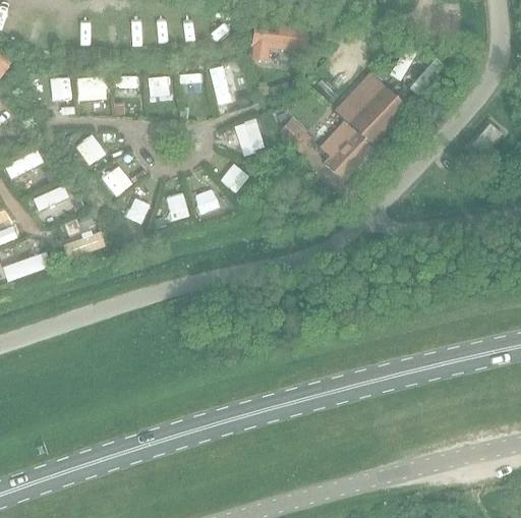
[(306,25),(255,19),(250,57),(267,59),(268,45),(304,49),(306,25)]
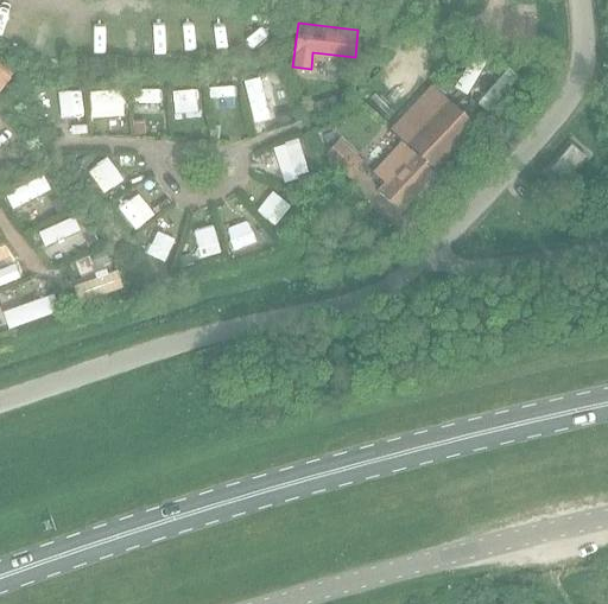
[(4,69),(0,65),(0,84),(2,86),(11,75),(4,69)]
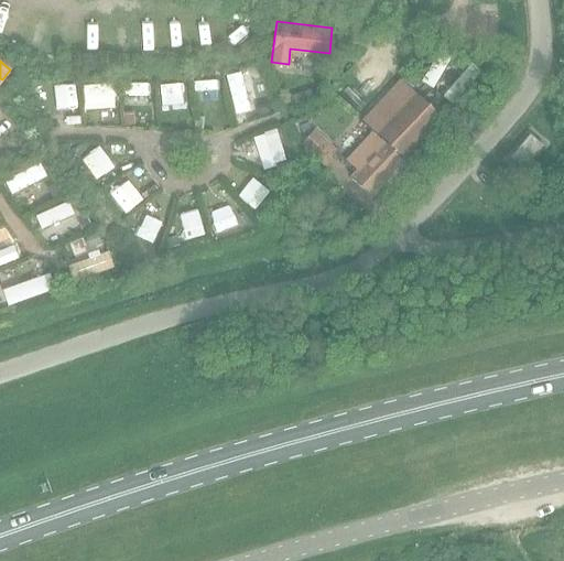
[(355,150),(347,158),(357,168),(349,175),(368,193),(402,157),(441,115),(415,90),(400,76),(361,118),(373,130),(355,150)]
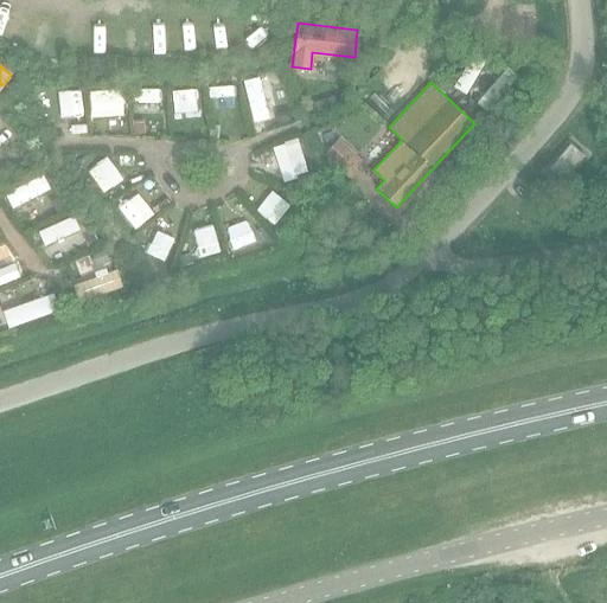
[(321,97),(308,102),(313,115),(326,111),(321,97)]
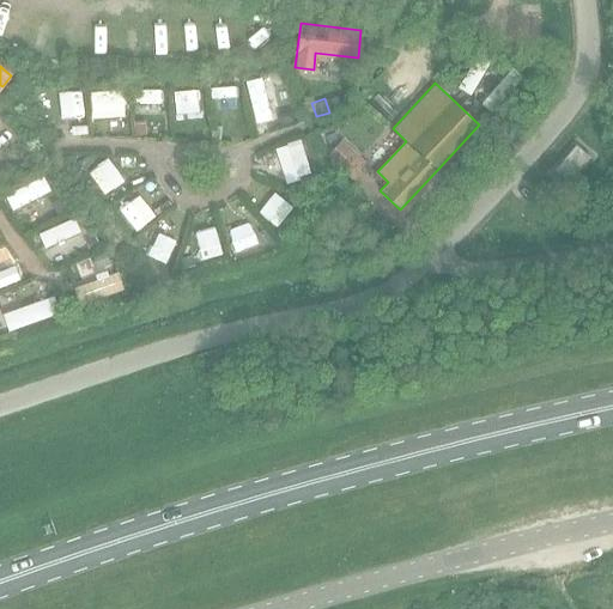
[(291,108),(278,110),(281,122),(293,119),(291,108)]
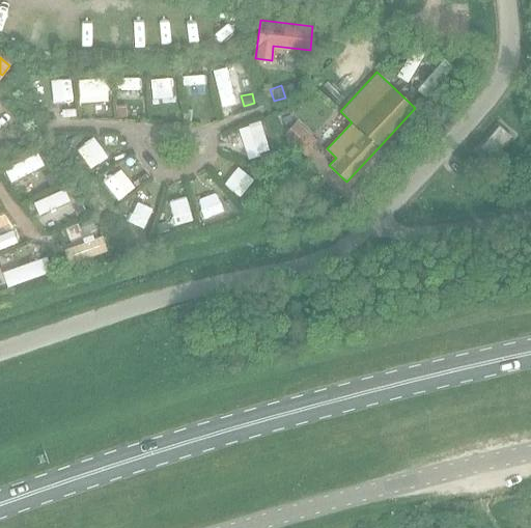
[(126,102),(115,103),(116,114),(126,114),(126,102)]
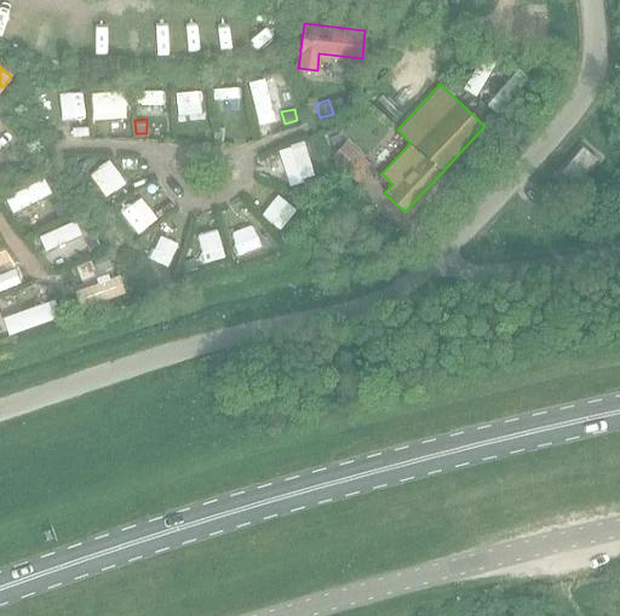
[(338,131),(329,136),(333,144),(342,139),(338,131)]
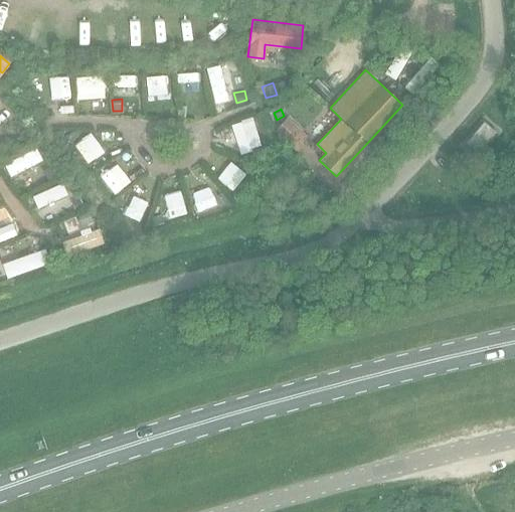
[(276,129),(299,152),(311,138),(288,116),(276,129)]
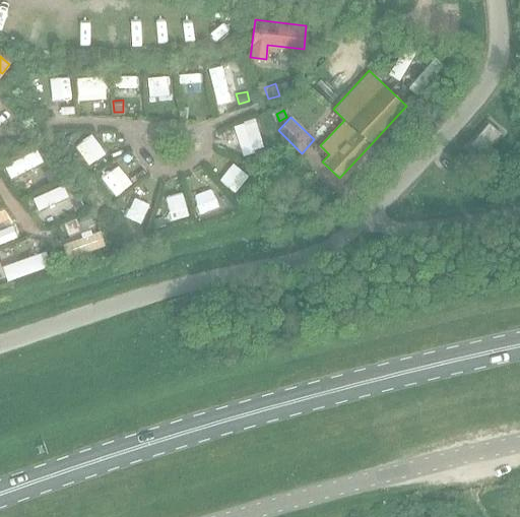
[(489,121),(469,142),(482,153),(501,132),(489,121)]
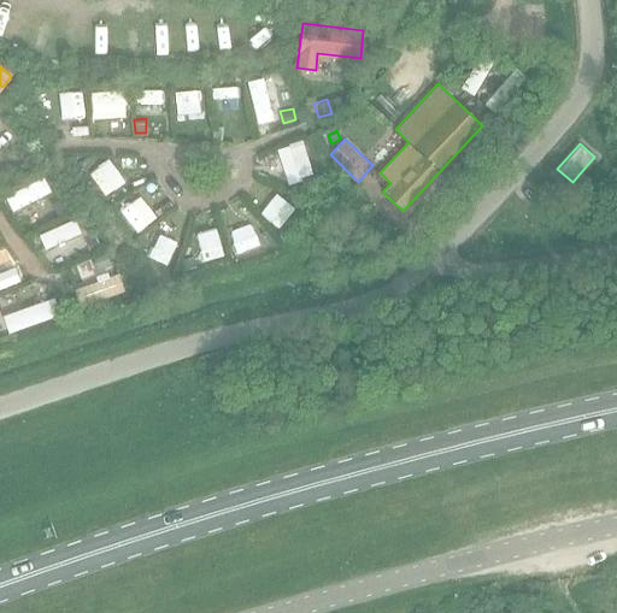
[(43,180),(10,196),(16,210),(50,193),(43,180)]
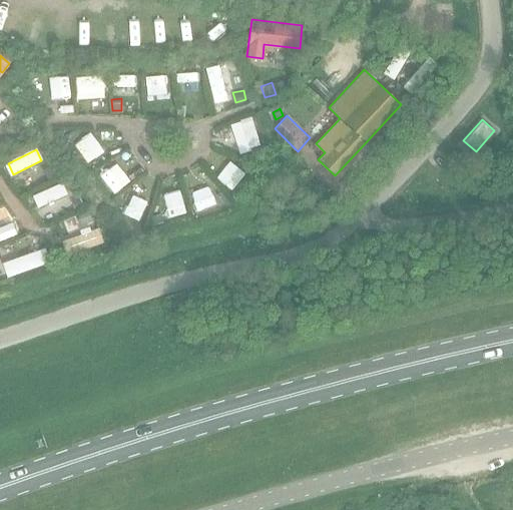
[(51,163),(43,169),(50,178),(57,172),(51,163)]
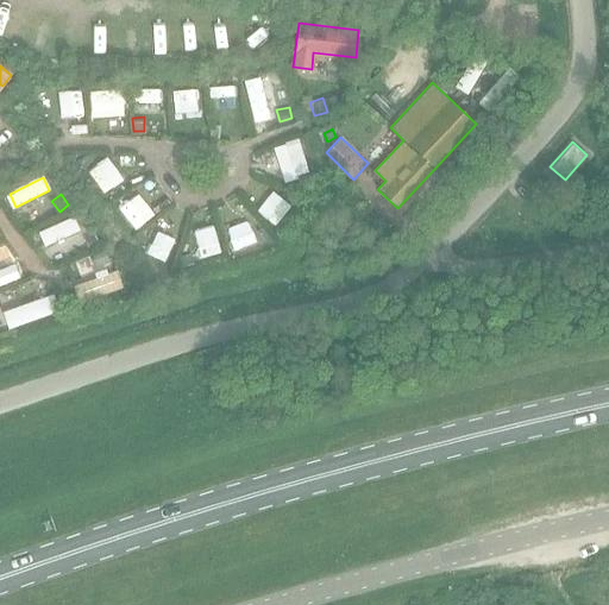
[(165,196),(156,203),(161,209),(170,202),(165,196)]
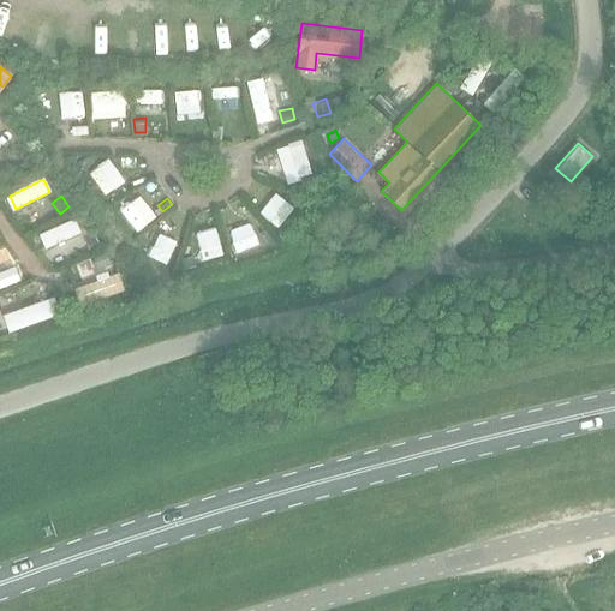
[(75,217),(37,235),(43,247),(81,231),(75,217)]
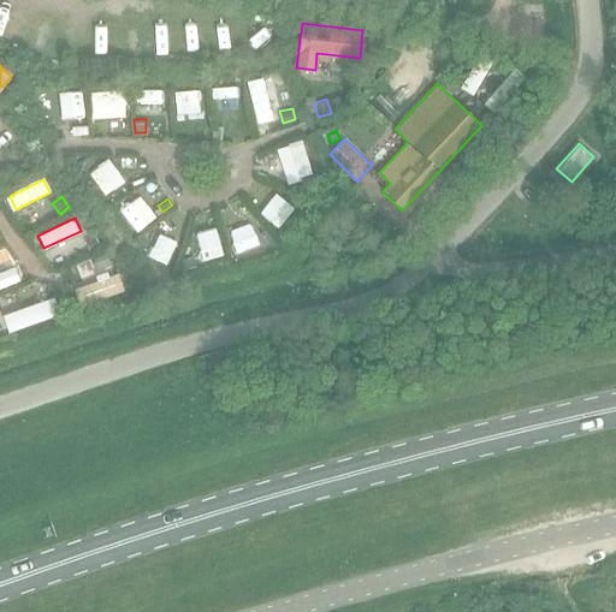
[(266,225),(260,231),(272,243),(278,238),(266,225)]
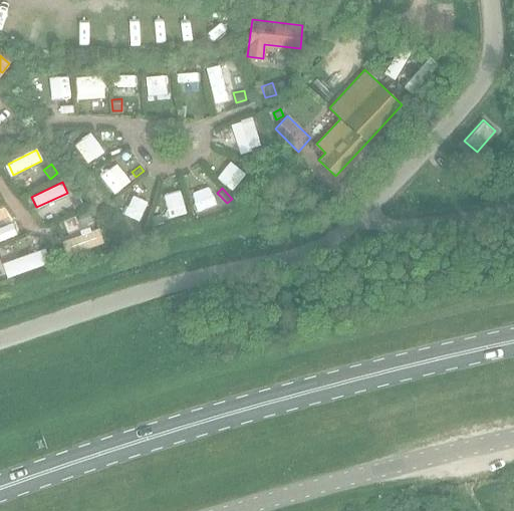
[(77,196),(70,200),(73,207),(81,203),(81,202),(78,196),(77,196)]
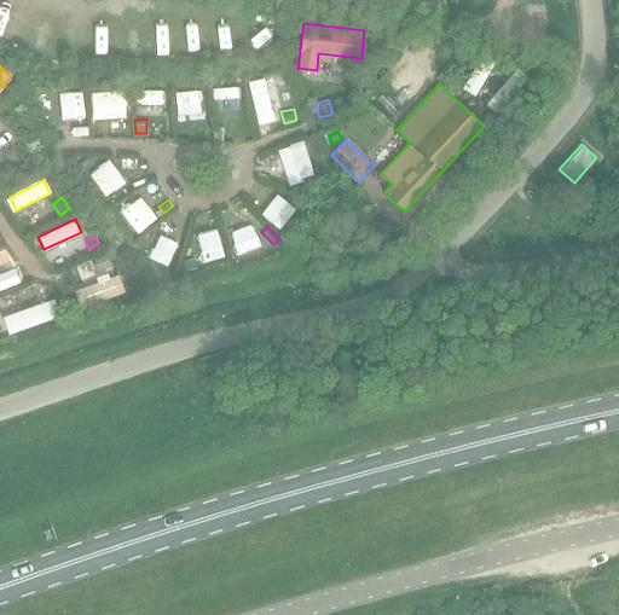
[(104,251),(91,256),(96,268),(110,262),(109,259),(106,250),(104,251)]
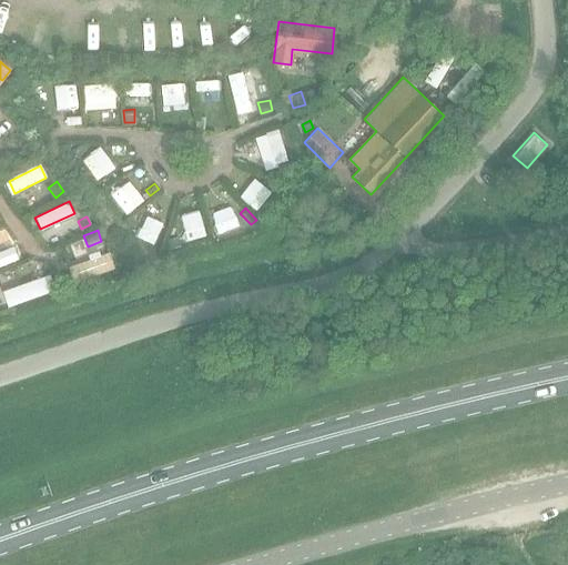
[(178,235),(166,239),(170,246),(180,244),(178,235)]
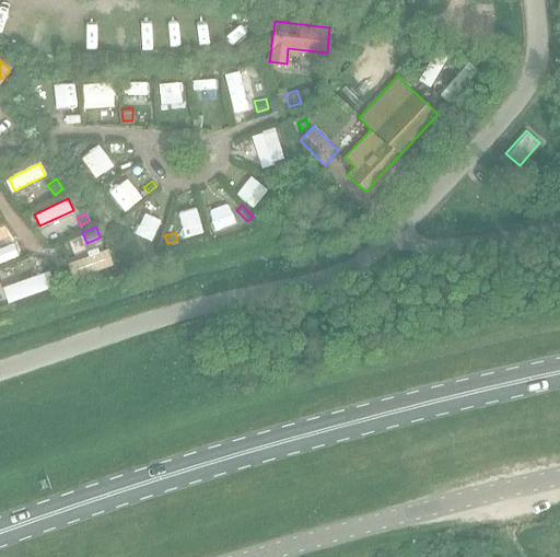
[(0,264),(16,258),(12,245),(0,248),(0,264)]
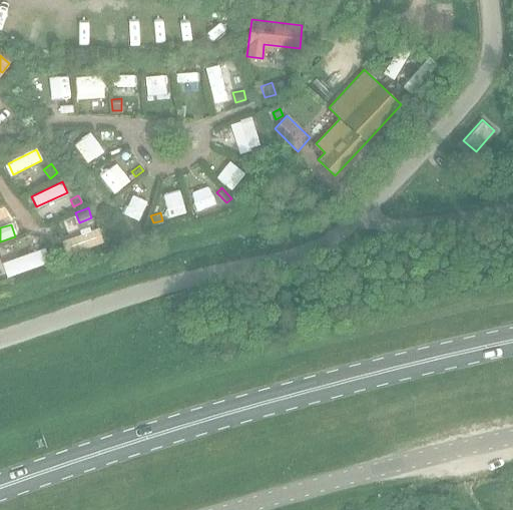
[(99,227),(63,242),(69,256),(105,241),(99,227)]
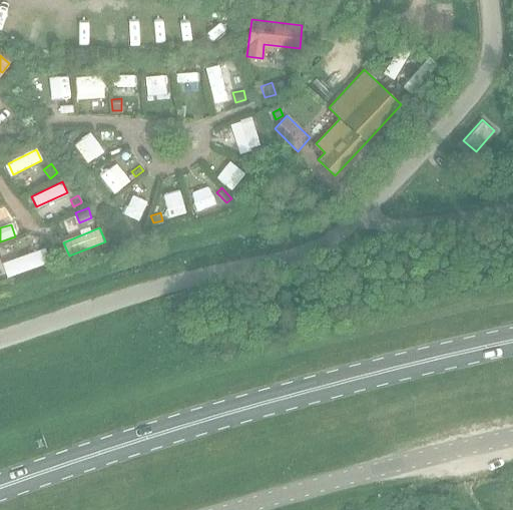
[(4,264),(9,278),(51,262),(46,248),(4,264)]
